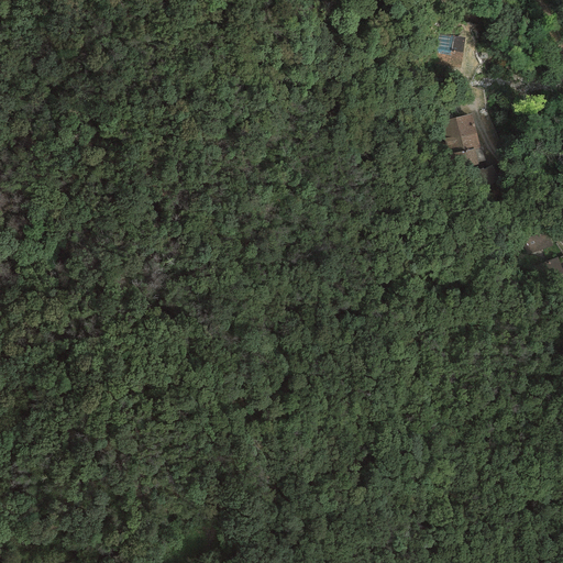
[(463,64),(463,35),(438,34),(438,64),(463,64)]
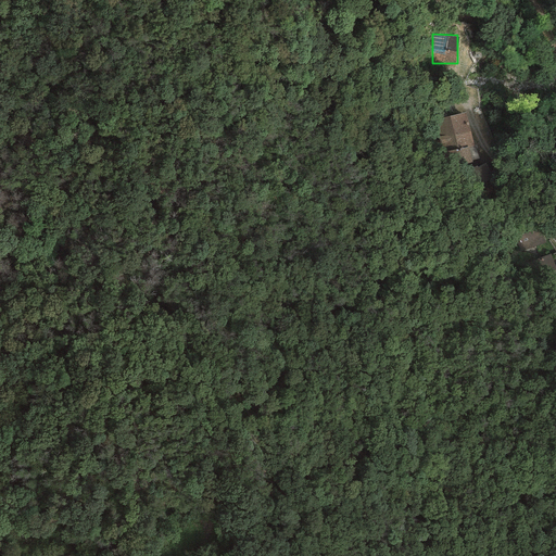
[(475,146),(465,112),(434,121),(443,154),(447,153),(451,167),(472,162),(469,148),(475,146)]
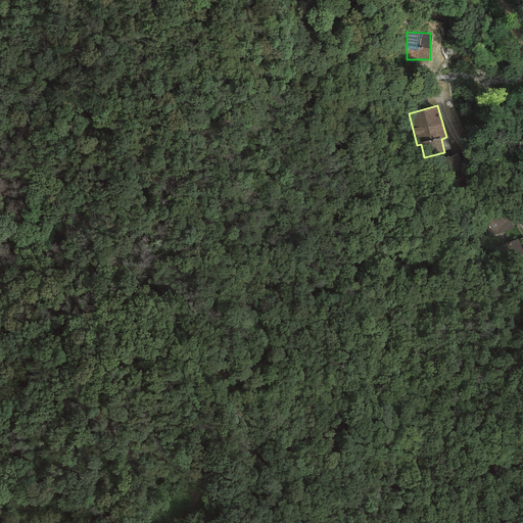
[(488,237),(513,229),(508,215),(484,222),(488,237)]
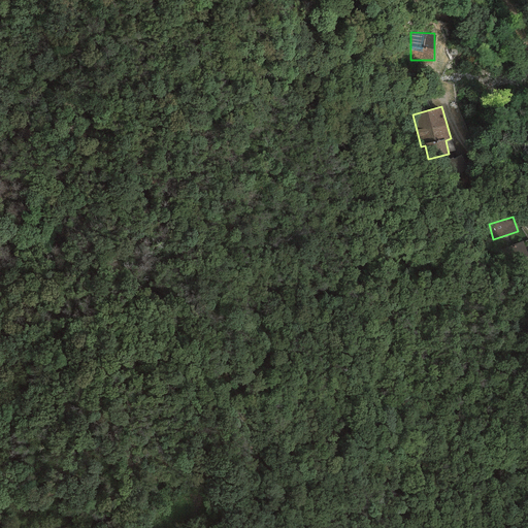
[(518,261),(527,256),(527,254),(522,241),(505,249),(512,264),(518,261)]
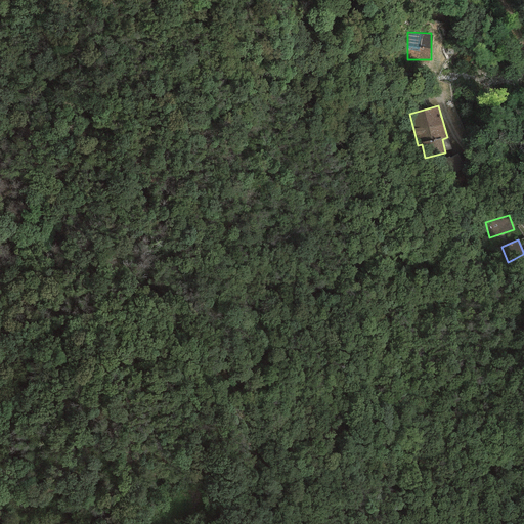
[(523,254),(514,259),(519,270),(523,268),(523,254)]
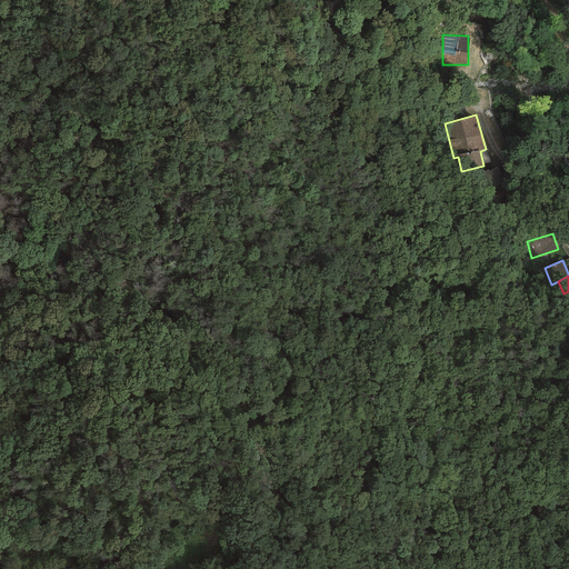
All buildings are outlined.
